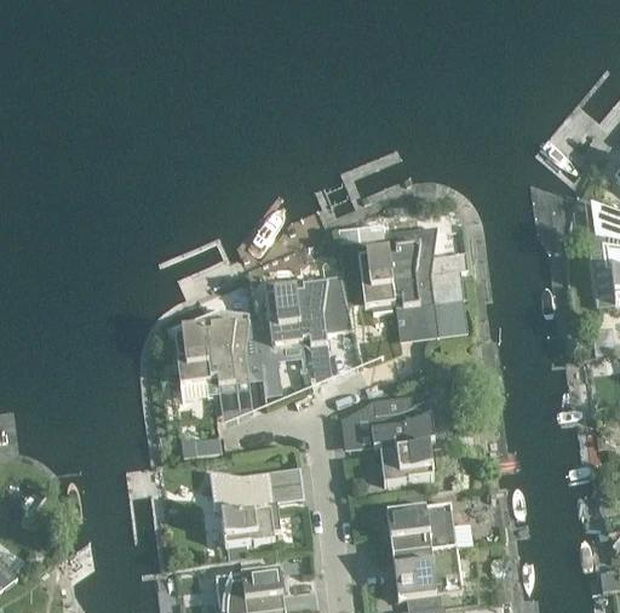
[(581,208),(581,210),(579,213),(578,219),(580,224),(584,228),(590,228),(593,227),(595,234),(604,235),(603,241),(601,241),(604,267),(598,267),(603,304),(614,302),(615,303),(619,302),(619,208),(590,199),(591,207),(587,207),(581,208)]
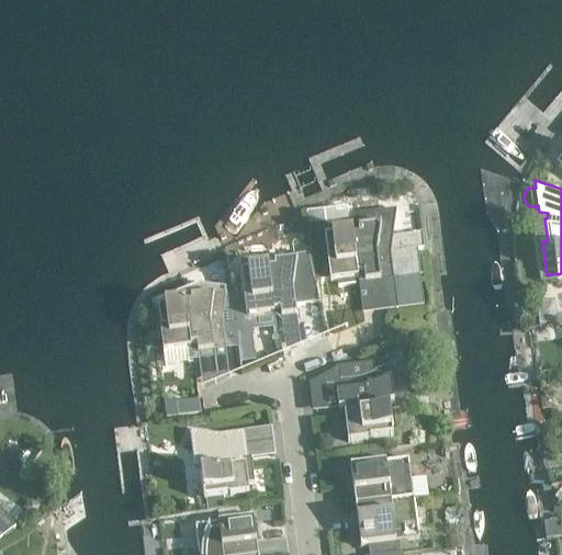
[(323,225),(308,226),(314,276),(329,274),(330,278),(336,276),(337,282),(356,280),(355,274),(358,273),(357,270),(363,269),(364,278),(380,276),(393,274),(390,249),(396,205),(348,211),(349,216),(323,219),(323,225)]
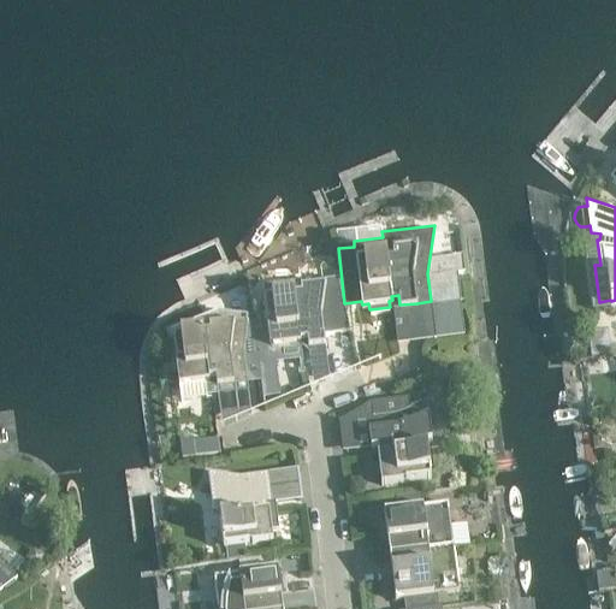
[(267,320),(254,321),(261,374),(264,394),(279,391),(276,359),(302,355),(300,335),(307,333),(308,343),(325,342),(323,327),(349,324),(338,273),(325,275),(324,281),(300,283),(300,277),(264,282),(265,294),(264,294),(267,320)]
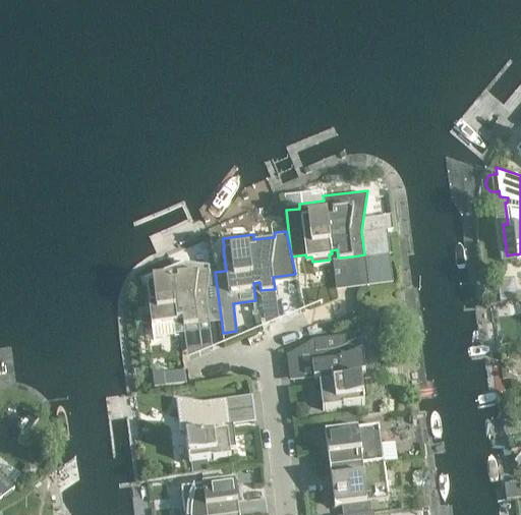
[(183,259),(145,274),(146,280),(153,335),(175,332),(174,324),(183,323),(209,320),(209,318),(221,317),(215,272),(209,273),(210,263),(183,259)]
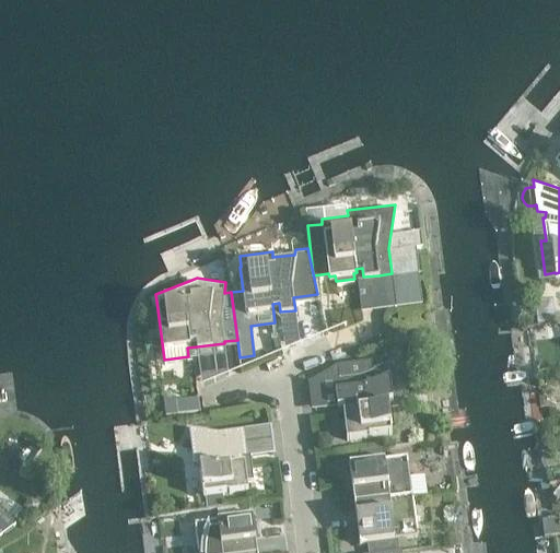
[(339,361),(340,374),(334,375),(337,402),(346,401),(347,408),(342,408),(347,435),(392,430),(387,402),(385,402),(385,397),(392,396),(387,361),(374,366),(373,356),(339,361)]
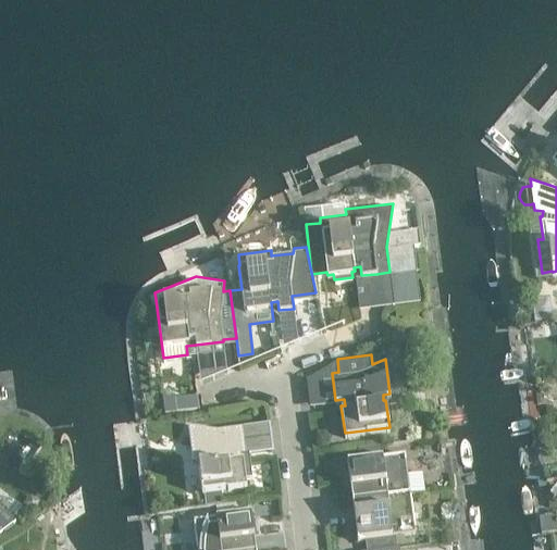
[(196,391),(174,395),(176,407),(197,404),(196,391)]
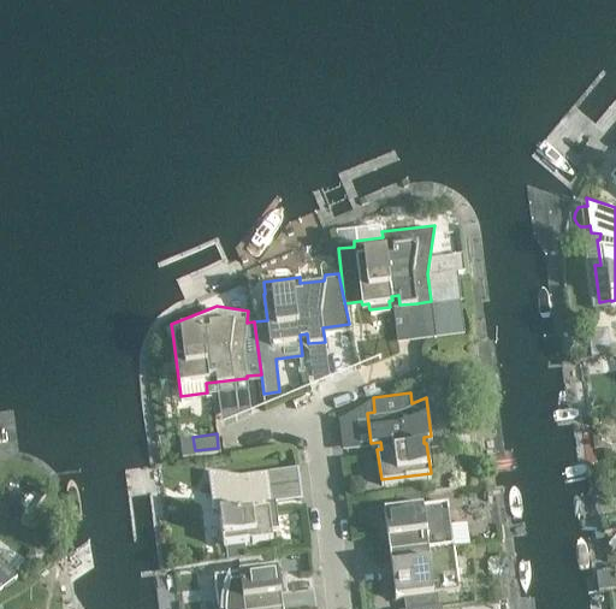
[(219,512),(223,543),(225,554),(246,551),(244,539),(273,536),(271,524),(277,522),(276,509),(270,510),(268,506),(264,507),(264,500),(273,498),(270,468),(240,472),(208,467),(213,506),(221,506),(221,512),(219,512)]
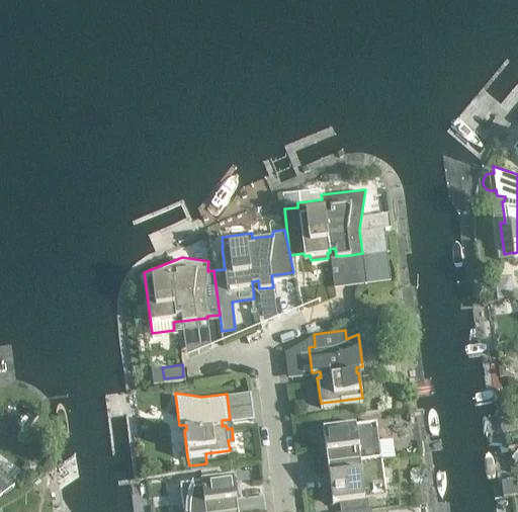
[(324,425),(322,425),(323,428),(327,462),(380,456),(376,419),(352,422),(351,412),(333,414),(333,415),(334,424),(324,426),(324,425)]
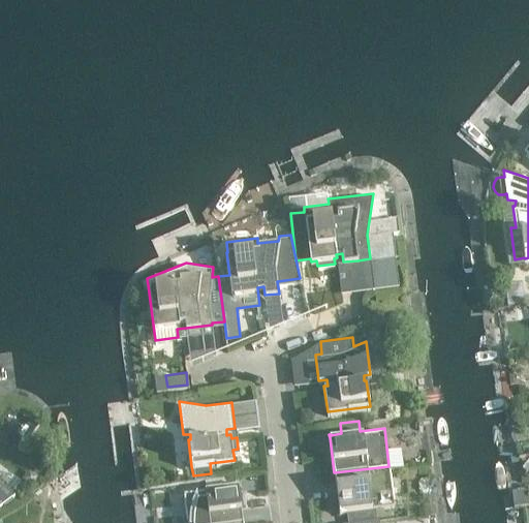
[(0,502),(14,492),(11,489),(20,478),(0,462),(0,502)]
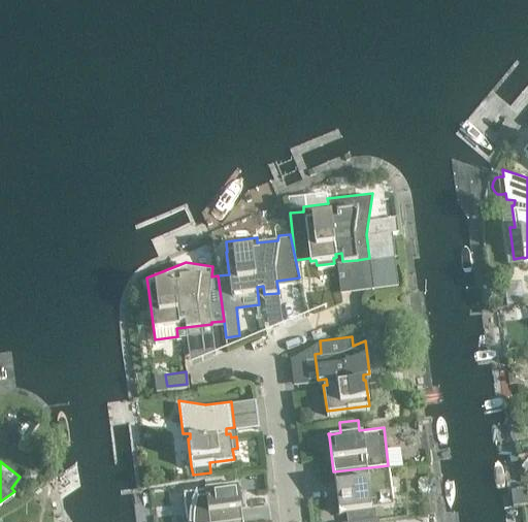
[(388,465),(333,471),(338,507),(338,510),(340,510),(347,509),(348,519),(375,516),(373,504),(393,502),(388,465)]
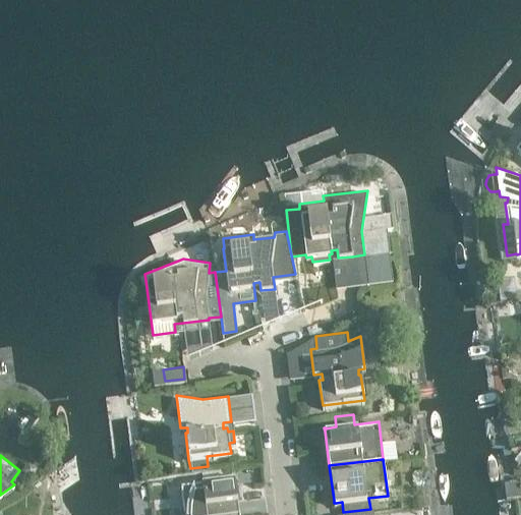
[(225,467),(200,470),(203,480),(226,477),(225,467)]
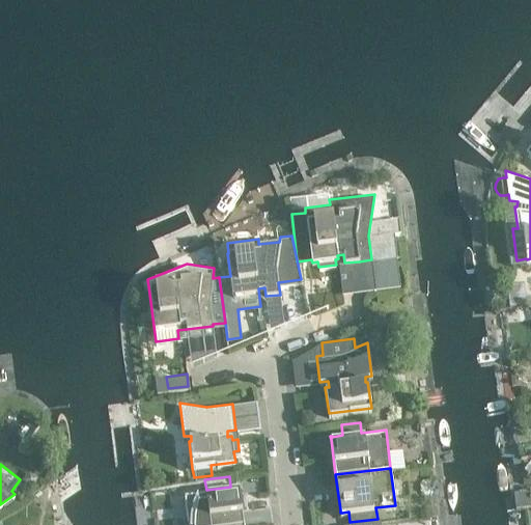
[(184,493),(188,524),(233,524),(244,524),(240,489),(240,486),(238,486),(238,487),(230,487),(206,490),(184,493)]
